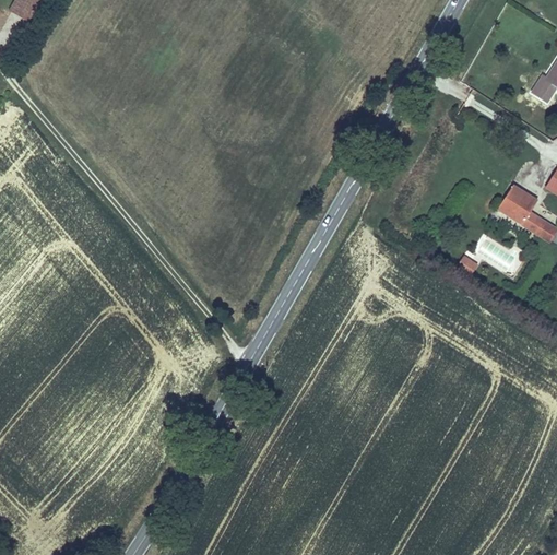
[(14,0),(9,10),(31,23),(44,0),(14,0)]
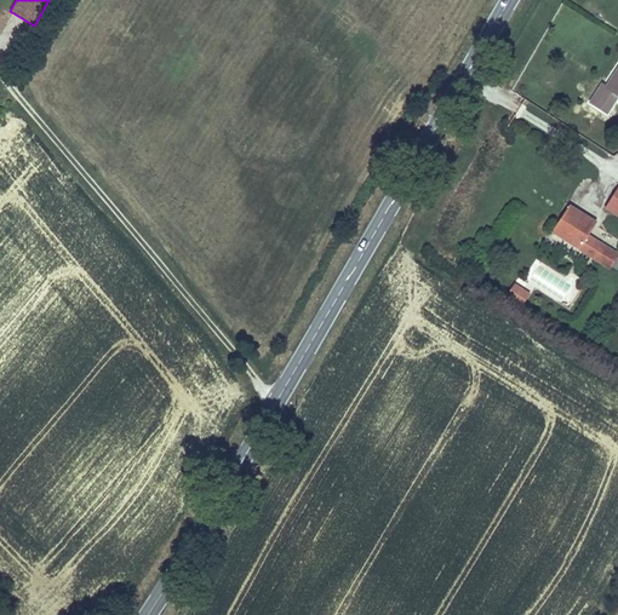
[(617,65),(605,87),(617,96),(617,65)]
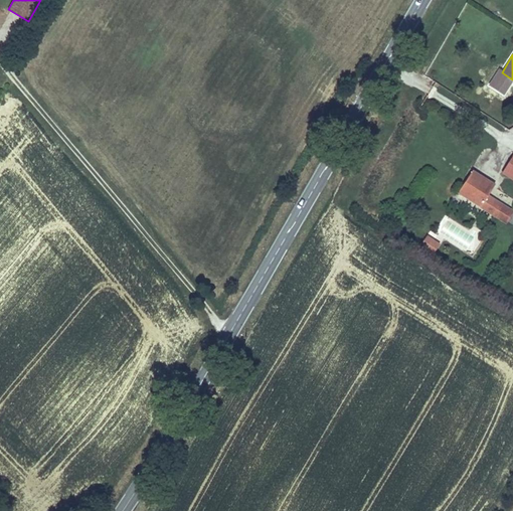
[(512,155),(502,173),(512,179),(512,155)]
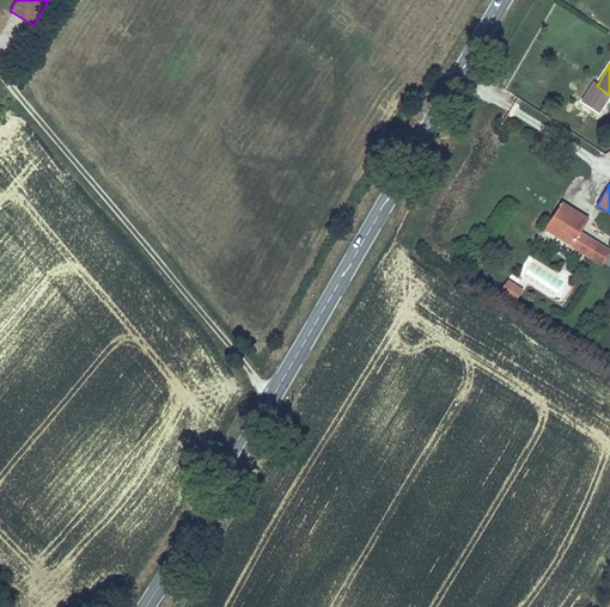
[(609,246),(583,228),(590,218),(562,201),(544,228),(603,265),(607,262),(609,263),(609,246)]
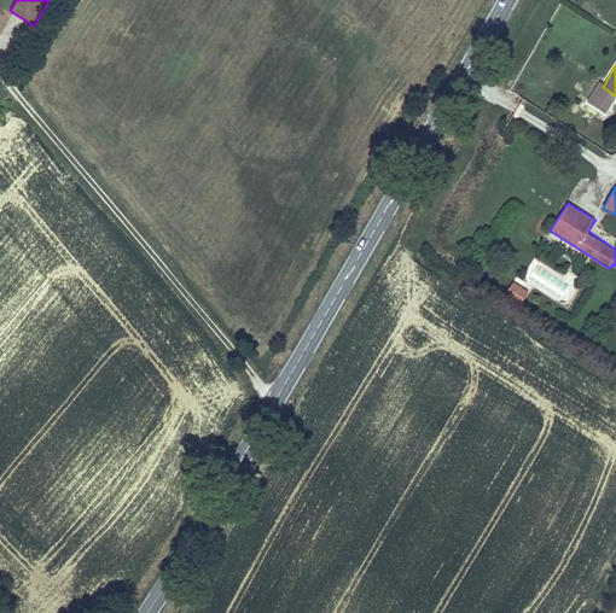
[(530,290),(513,279),(504,295),(521,304),(530,290)]
